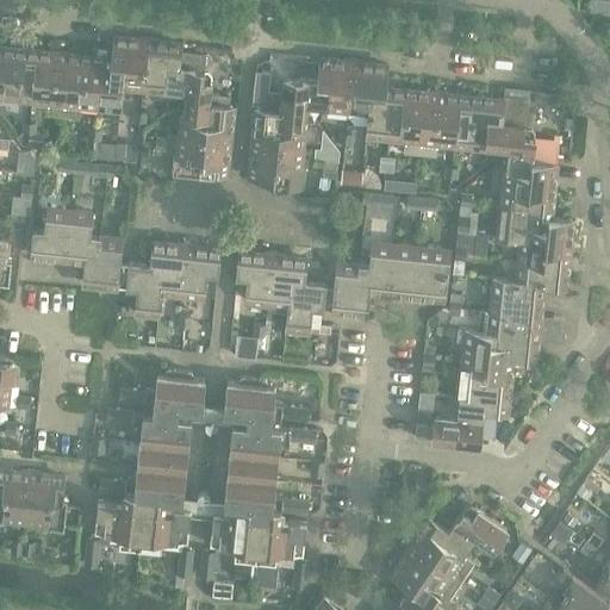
[(123,89),(124,89),(143,92),(149,36),(141,35),(137,38),(137,39),(116,37),(112,60),(112,61),(125,62),(123,85),(123,89)]
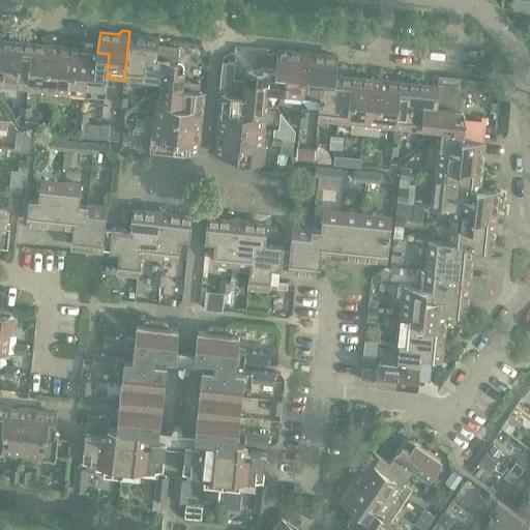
[(129,31),(124,80),(144,82),(144,79),(147,79),(147,78),(143,78),(145,58),(156,59),(157,46),(158,38),(140,36),(140,35),(138,32),(129,31)]
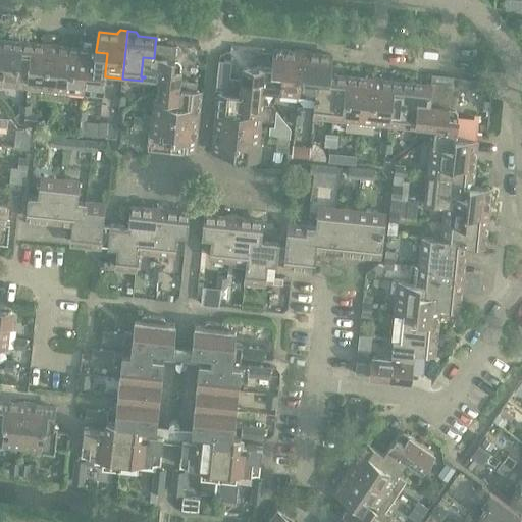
[(0,81),(0,85),(29,88),(31,64),(20,63),(22,43),(0,41),(0,60),(2,61),(0,82),(0,81)]
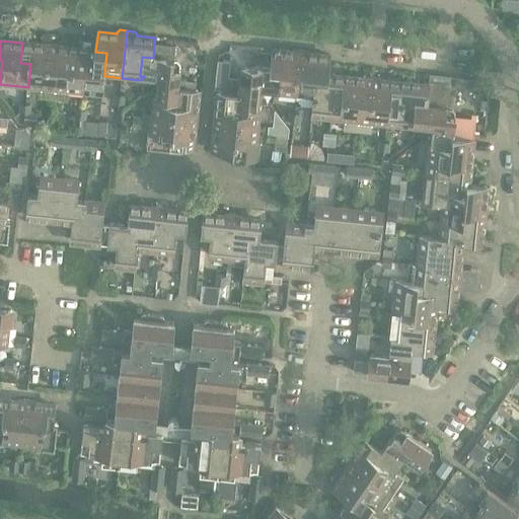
[(30,64),(28,87),(42,89),(41,98),(55,100),(58,67),(49,66),(51,43),(44,42),(41,44),(41,45),(22,43),(20,63),(30,64)]
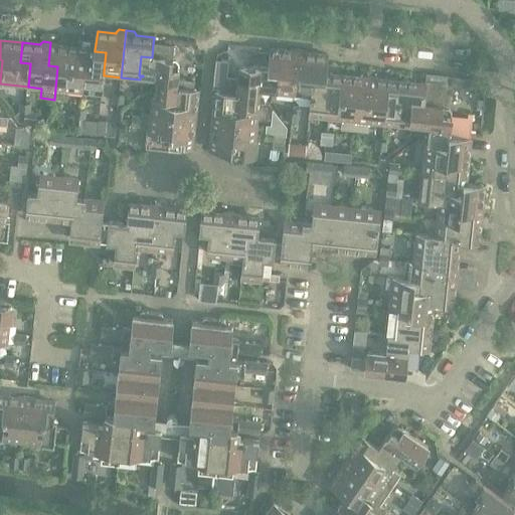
[(57,66),(54,100),(67,101),(68,92),(82,93),(86,69),(76,68),(78,48),(60,46),(60,45),(58,42),(50,42),(48,65),(57,66)]
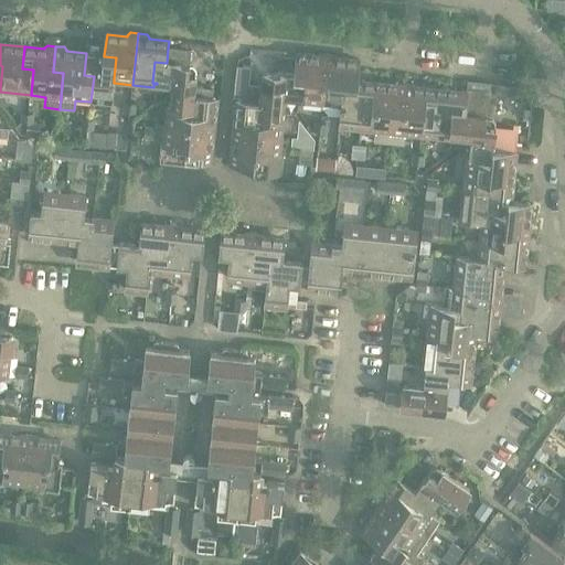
[(157,83),(157,84),(171,86),(170,102),(171,102),(171,105),(192,108),(194,96),(198,74),(189,64),(190,51),(168,49),(167,63),(155,62),(152,83),(157,83)]
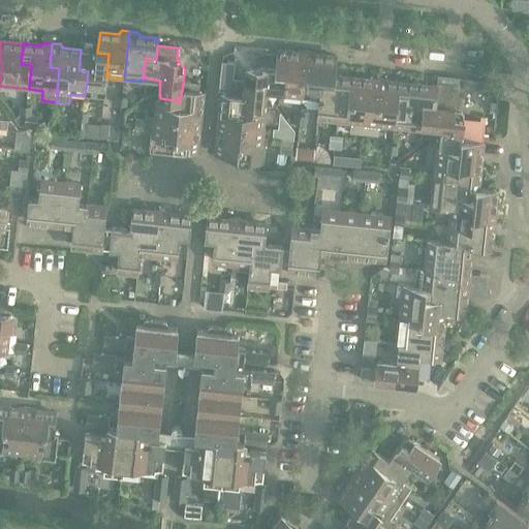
[(88,71),(85,95),(105,97),(107,78),(106,78),(106,73),(109,54),(97,53),(97,52),(81,50),(79,70),(88,71)]
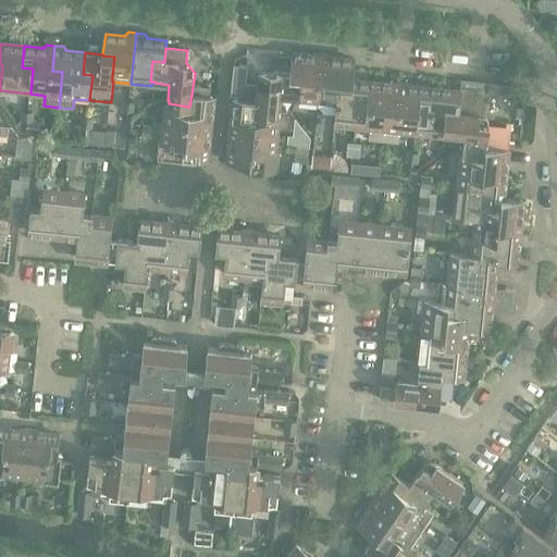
[(301,75),(298,99),(298,101),(318,103),(323,52),(316,52),(313,54),(312,56),(294,53),(291,74),(301,75)]
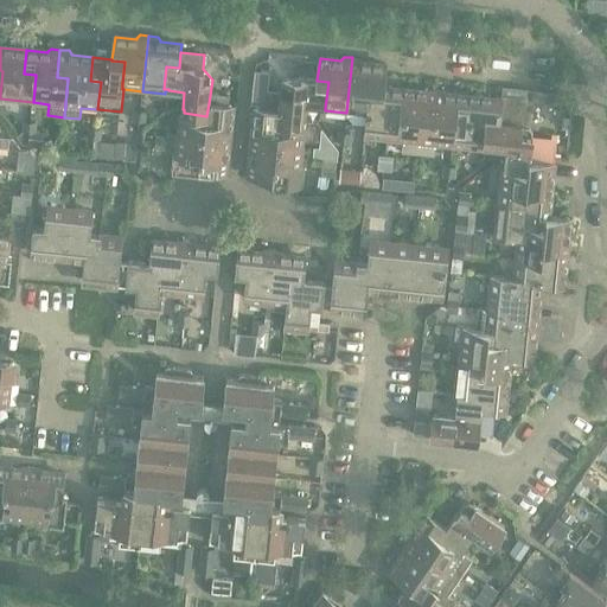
[(352,57),(346,113),(346,116),(353,123),(365,125),(366,110),(369,110),(371,87),(384,88),(387,65),(364,63),(365,62),(362,58),(352,57)]
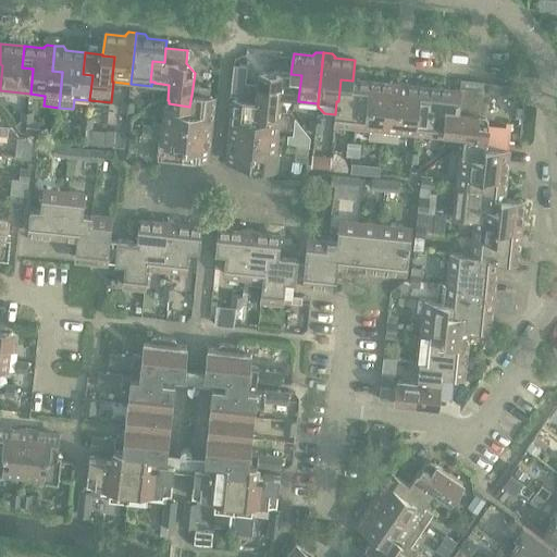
[(232,82),(231,95),(232,95),(240,96),(240,100),(257,101),(259,84),(246,83),(247,65),(235,64),(234,64),(232,82)]
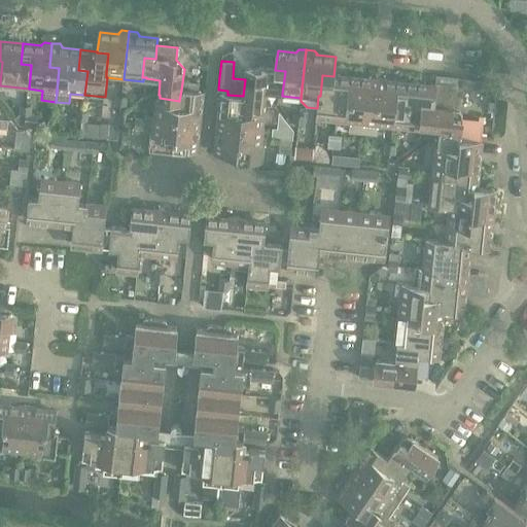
[(245,79),(243,96),(242,106),(264,108),(265,92),(282,94),(285,71),(275,70),(254,68),(245,75),(245,79)]
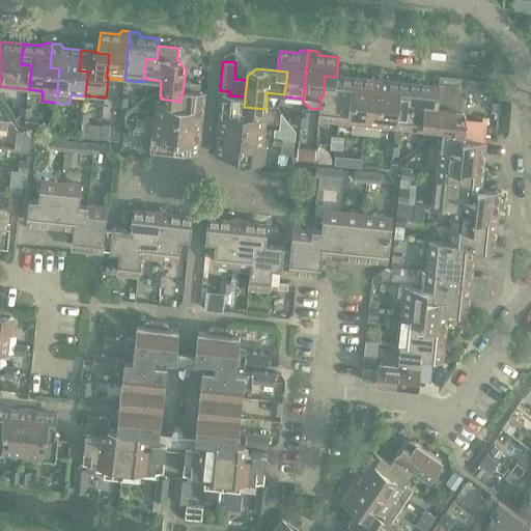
[(320,96),(319,109),(317,120),(339,122),(341,99),(352,99),(354,79),(336,77),(325,76),(323,96),(320,96)]
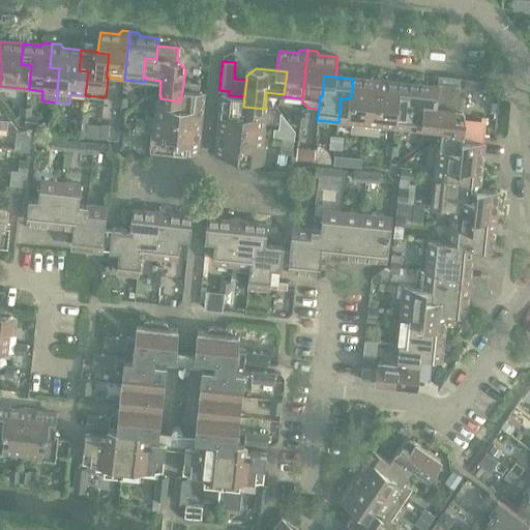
[(427,107),(424,127),(443,129),(441,148),(462,150),(463,140),(465,119),(458,110),(461,85),(455,84),(457,78),(439,76),(438,88),(436,108),(427,107)]
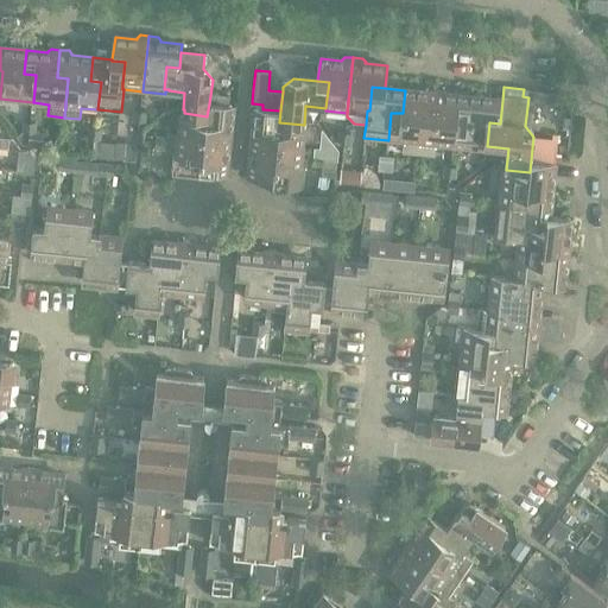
[(391,113),(388,140),(404,141),(403,153),(419,154),(424,115),(435,116),(438,89),(429,88),(426,92),(425,93),(405,90),(403,113),(391,113)]
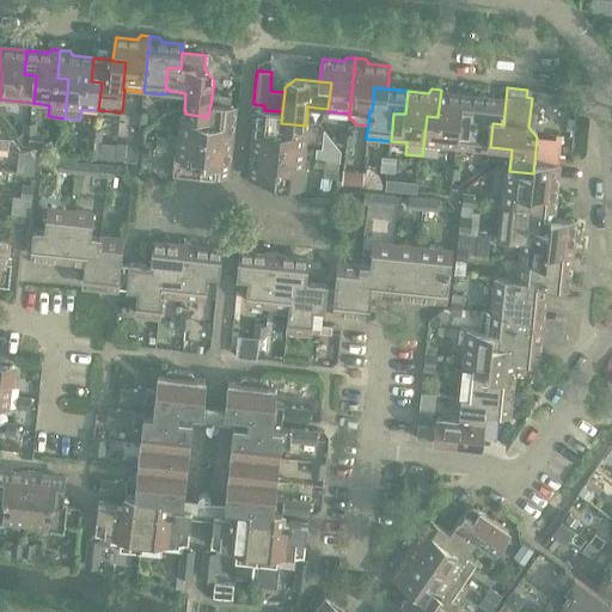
[(422,155),(439,158),(440,146),(457,148),(459,121),(471,121),(473,98),(452,96),(452,95),(450,91),(441,90),(438,117),(427,116),(422,155)]
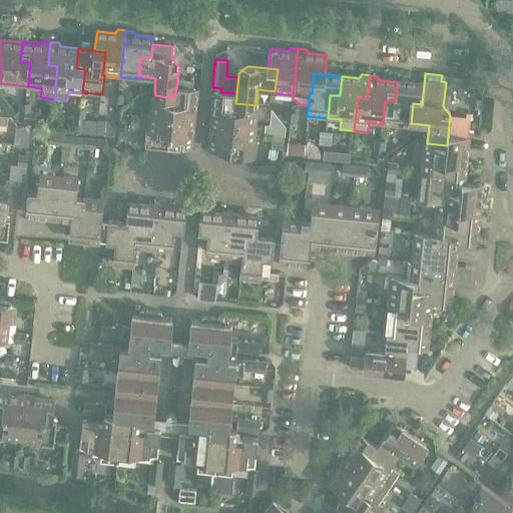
[(385,101),(383,124),(411,127),(411,123),(413,103),(422,104),(424,85),(397,82),(395,101),(385,101)]
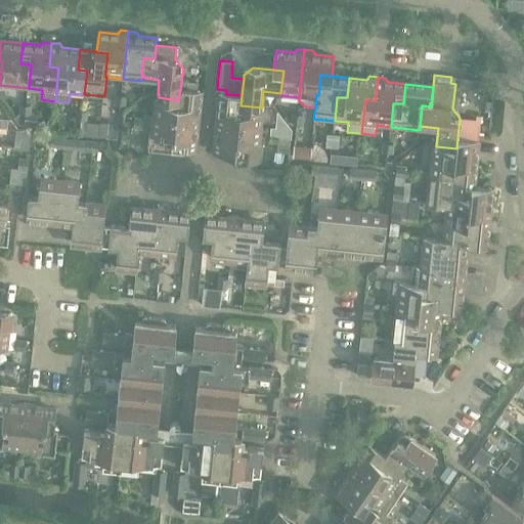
[(155,96),(153,116),(157,116),(201,121),(202,113),(199,111),(198,110),(200,91),(180,89),(178,100),(159,97),(159,94),(158,94),(158,97),(155,96)]
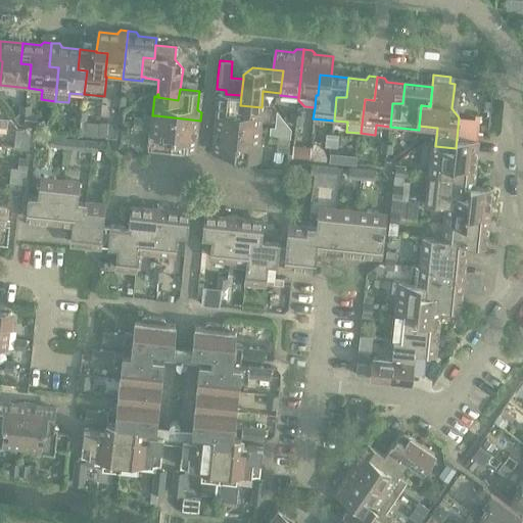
[(216,114),(215,122),(258,127),(262,127),(264,108),(262,107),(240,105),(241,95),(226,94),(222,93),(220,112),(219,112),(216,114)]
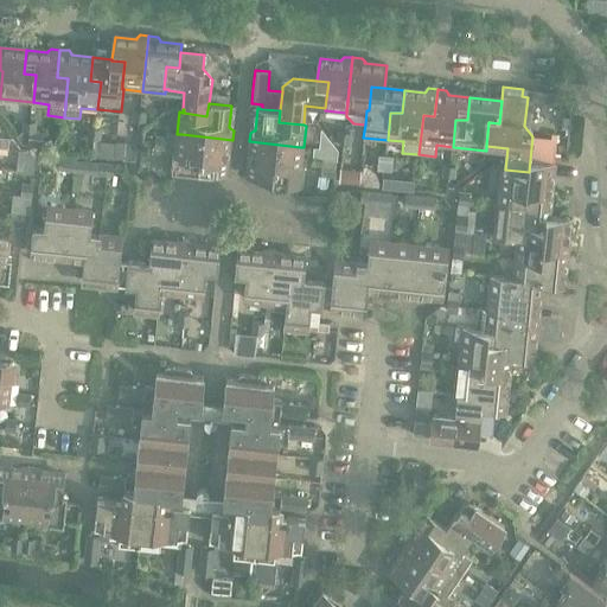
[(24,146),(27,146),(31,121),(24,121),(23,132),(17,135),(24,146)]
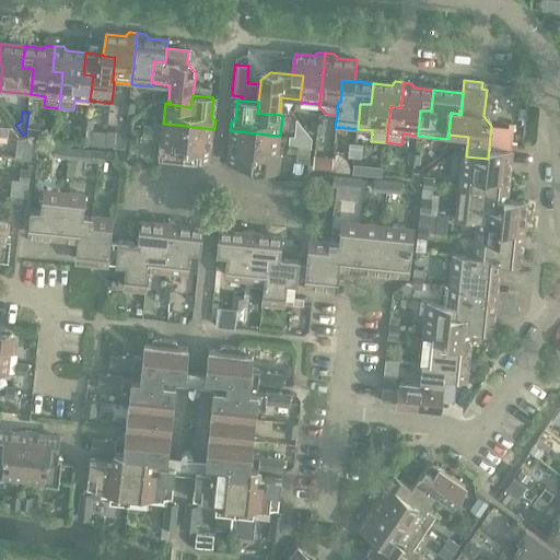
[(28,112),(25,135),(39,136),(41,121),(34,121),(34,113),(28,112)]
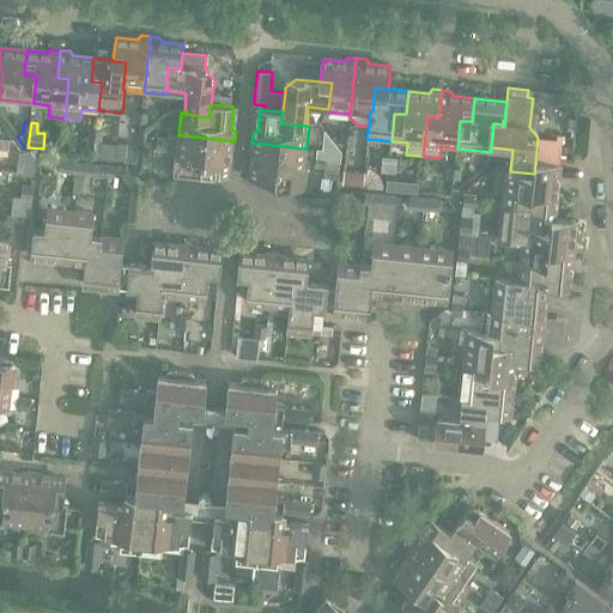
[(173,175),(176,175),(202,177),(204,173),(226,175),(229,153),(230,153),(234,150),(235,141),(183,135),(178,135),(176,156),(175,156),(173,175)]
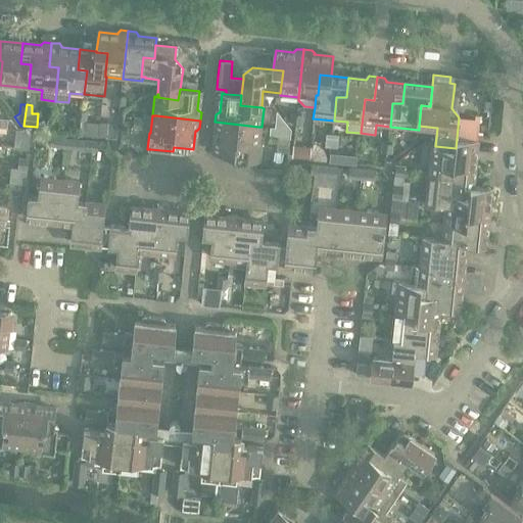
[(435,146),(432,175),(453,177),(454,167),(473,169),(476,140),(478,120),(459,117),(457,138),(456,148),(435,146)]
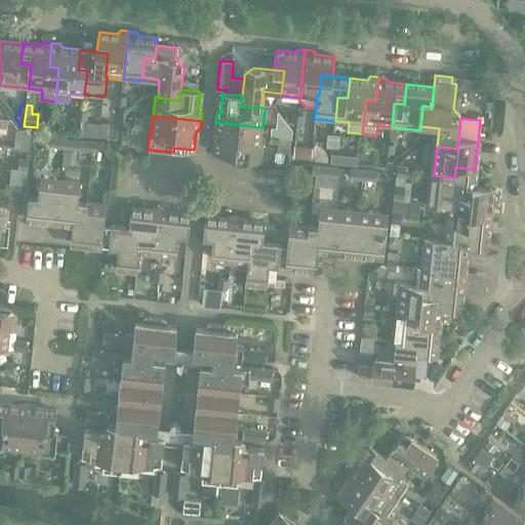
[(84,127),(82,135),(98,137),(101,122),(87,120),(84,120),(84,121),(84,127)]
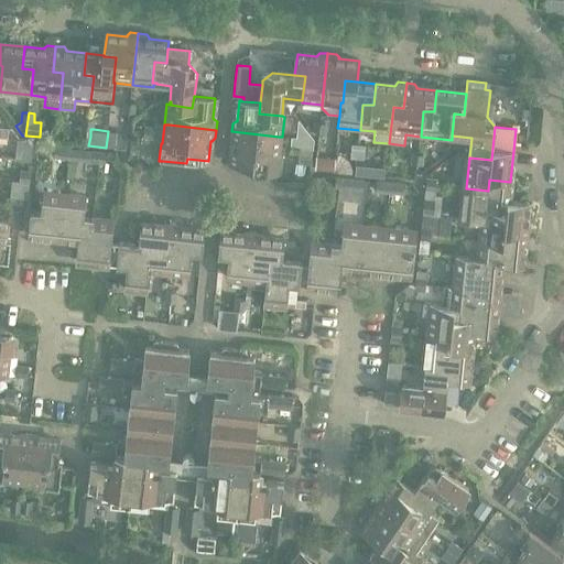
[(232,163),(238,163),(253,165),(253,171),(280,173),(282,156),(280,155),(282,137),(279,137),(231,131),(231,140),(234,143),(235,143),(232,163)]
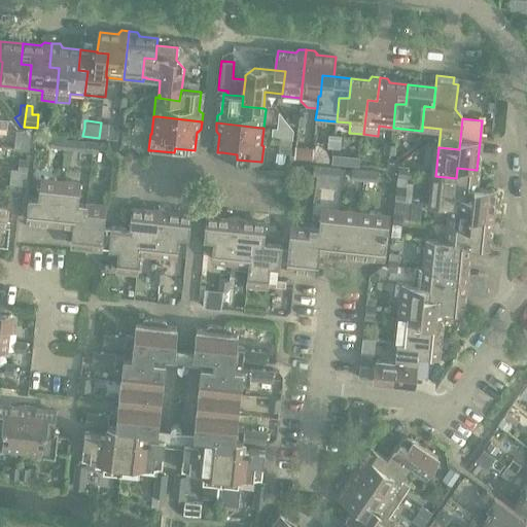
[(109,128),(108,139),(118,140),(119,129),(109,128)]
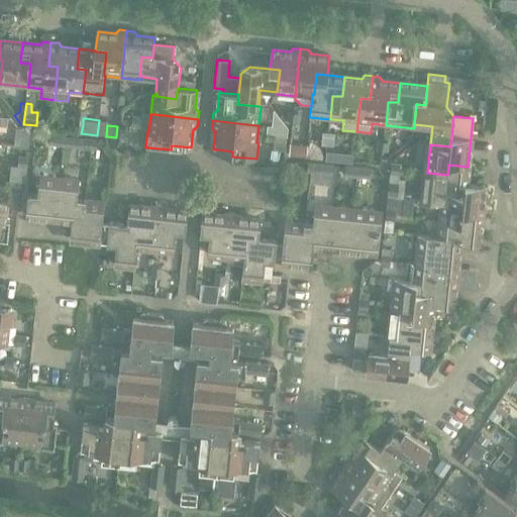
[(15,145),(29,146),(30,134),(26,129),(16,128),(15,145)]
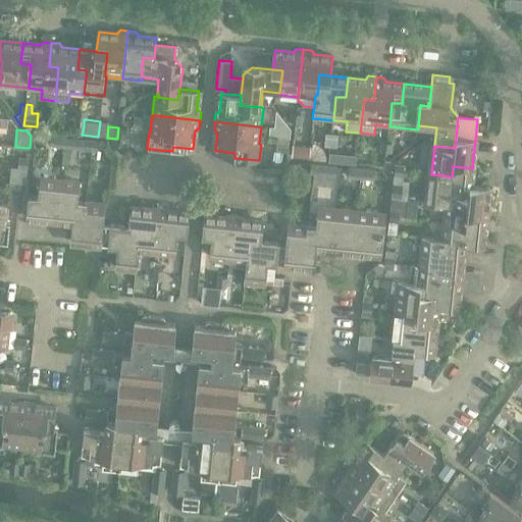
[(98,152),(99,142),(51,137),(50,147),(63,148),(62,152),(72,153),(72,149),(98,152)]
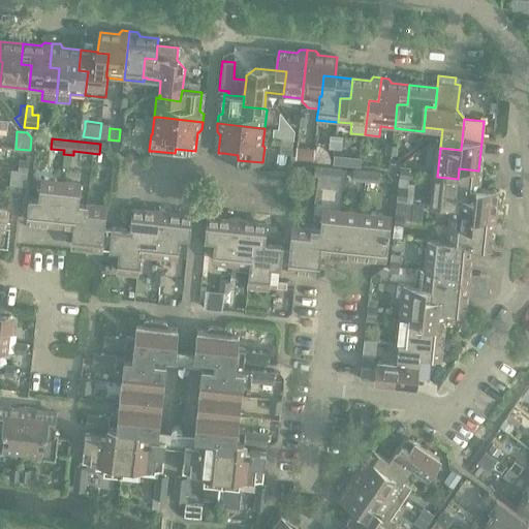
[(281,146),(280,152),(291,153),(292,153),(293,141),(292,139),(286,139),(282,139),(281,146)]
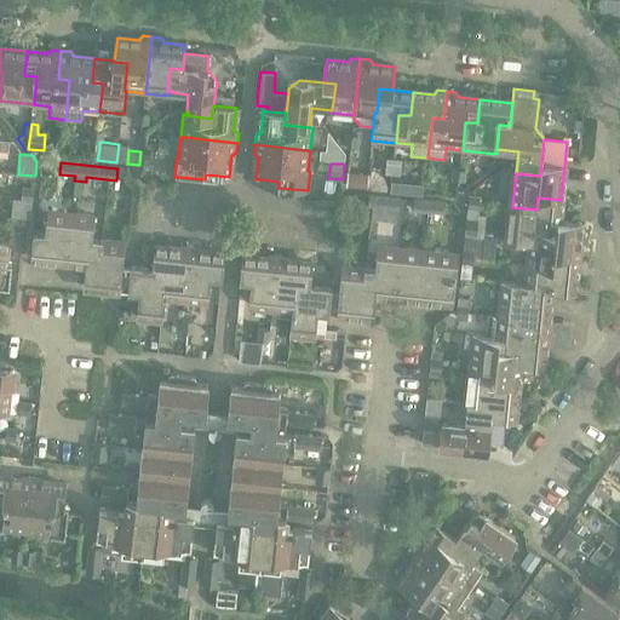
[(359,176),(356,188),(368,189),(369,177),(359,176)]
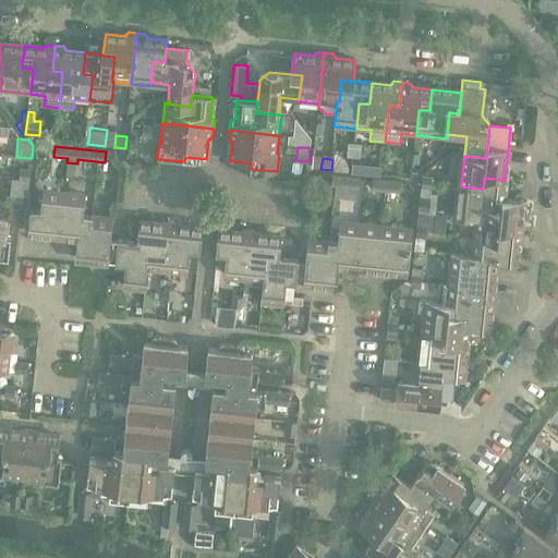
[(361,164),(360,172),(380,174),(380,166),(361,164)]
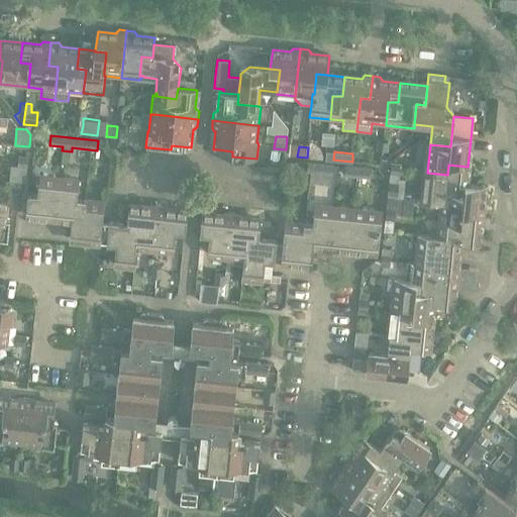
[(18,166),(27,168),(27,167),(28,158),(19,157),(18,166)]
